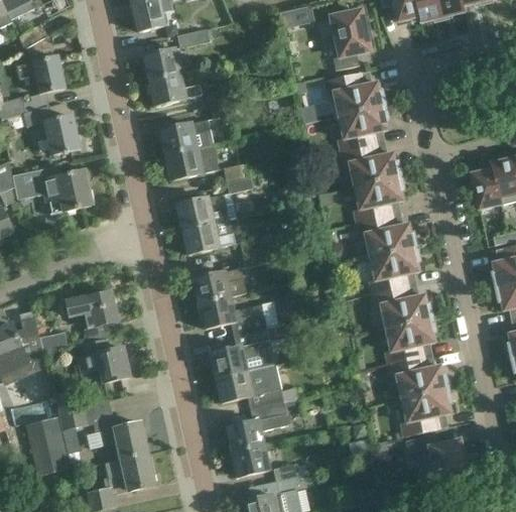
[(0,0),(0,26),(12,21),(11,19),(2,0),(0,0)]
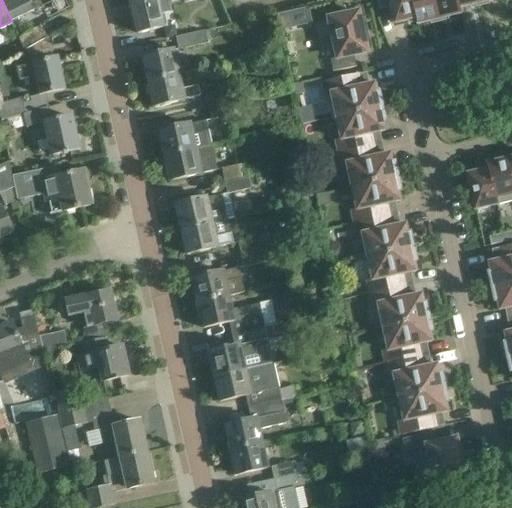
[(2,0),(11,19),(34,7),(30,0),(2,0)]
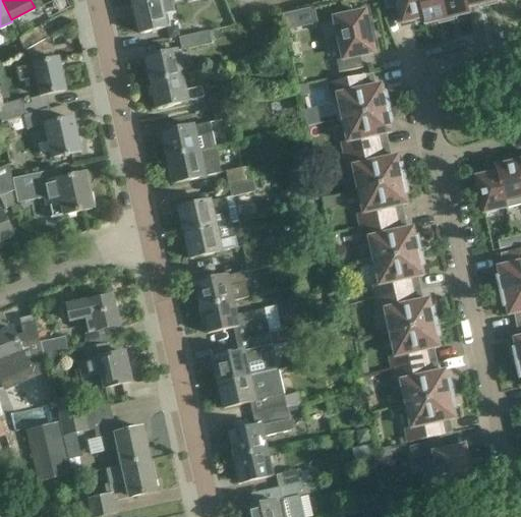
[(132,0),(140,31),(166,25),(166,23),(163,12),(166,11),(172,10),(169,0),(132,0)]
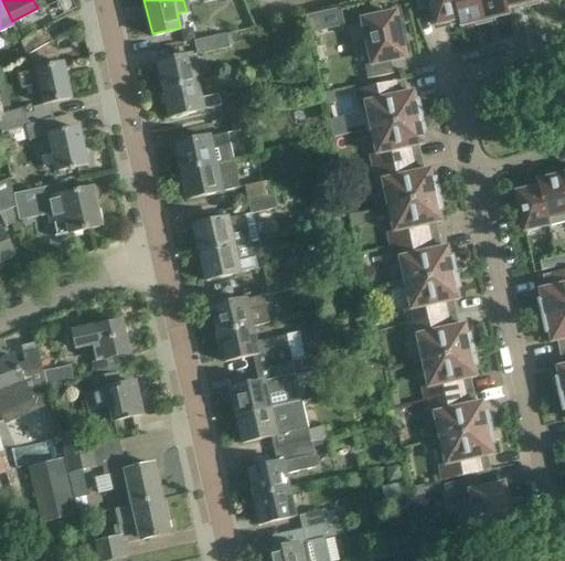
[(461,23),(456,0),(417,0),(419,7),(433,4),(436,22),(459,17),(461,23)]
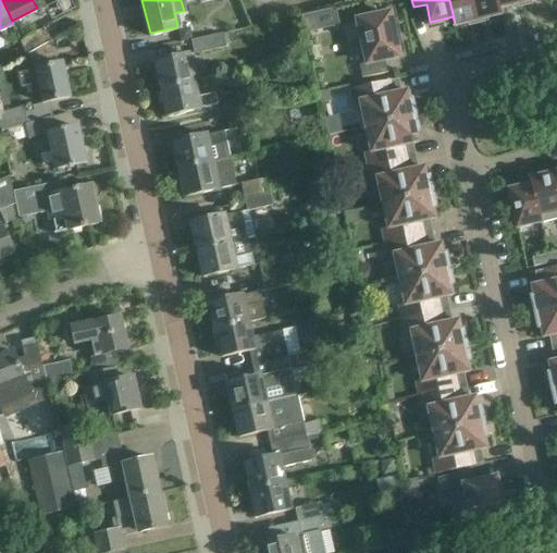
[(478,17),(473,0),(449,0),(455,23),(478,17)]
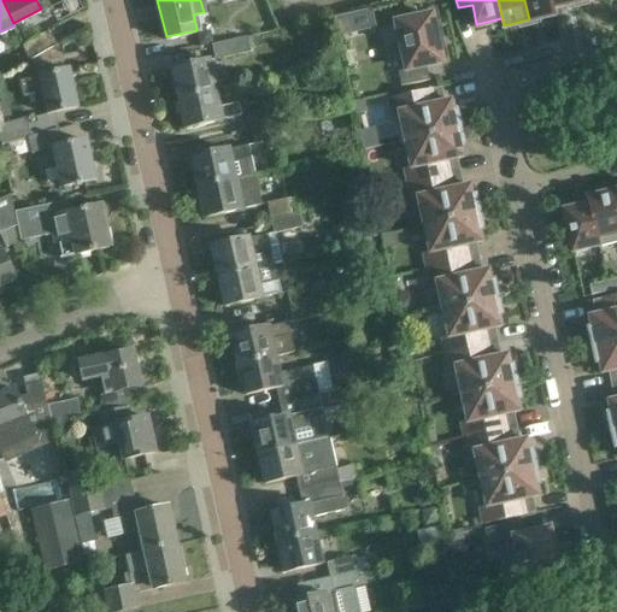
[(524,0),(529,19),(554,13),(551,0),(524,0)]
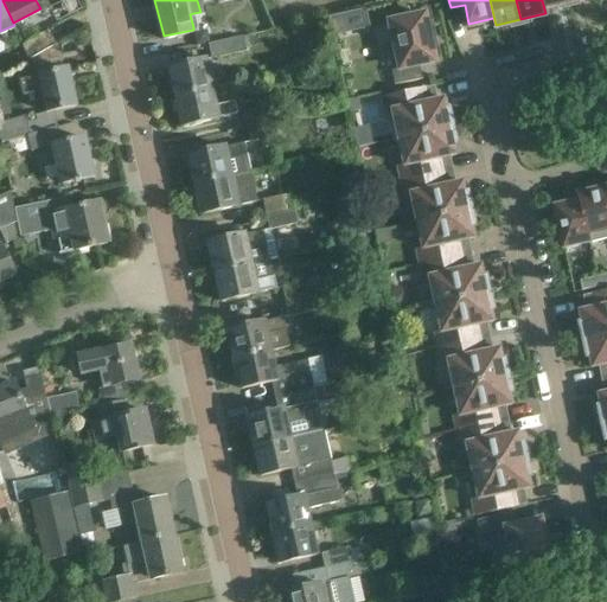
[(542,0),(545,13),(547,13),(544,6),(569,0),(542,0)]
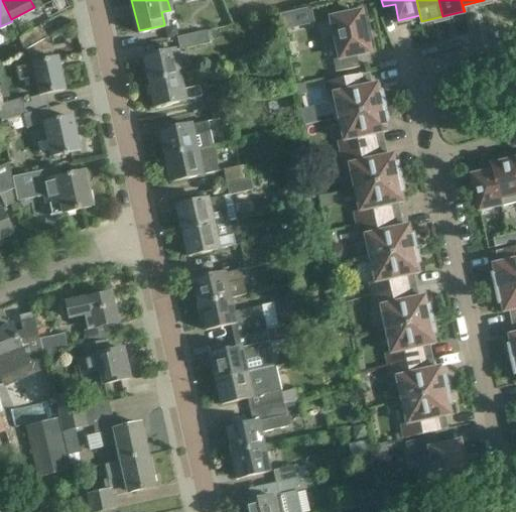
[(314,20),(311,5),(280,12),(283,27),(314,20)]
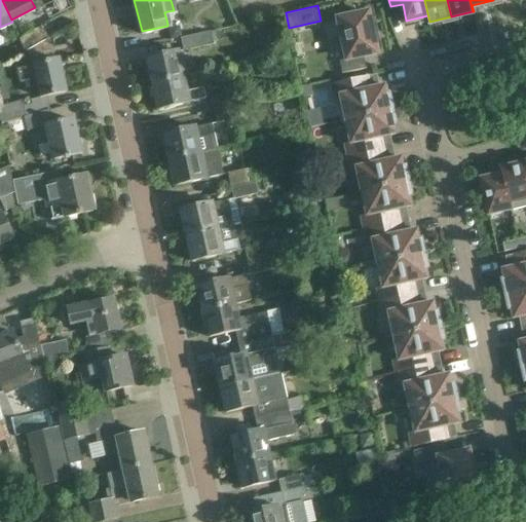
[(370,15),(369,9),(339,16),(347,57),(340,58),(342,71),(367,65),(364,53),(377,50),(373,27),(371,14),(370,15)]
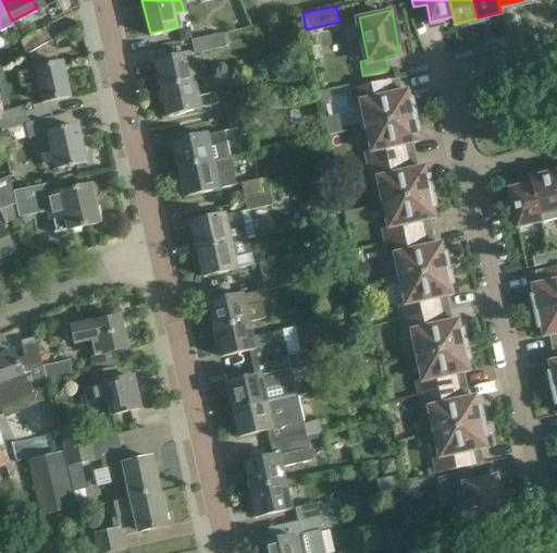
[(44,25),(21,38),(27,51),(32,48),(51,37),(44,25)]
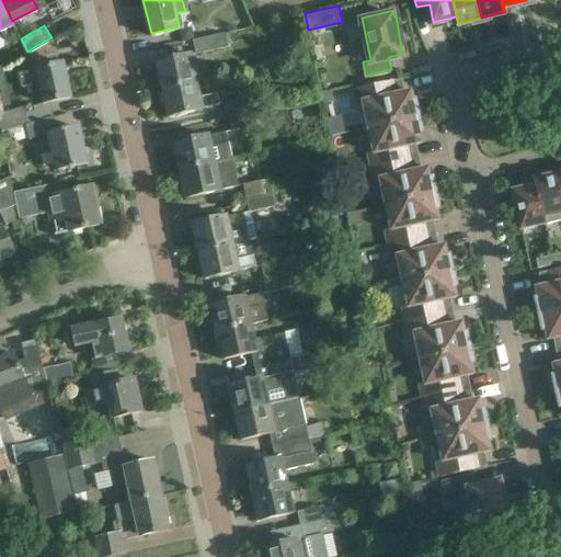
[(195,52),(228,44),(225,30),(192,37),(195,52)]
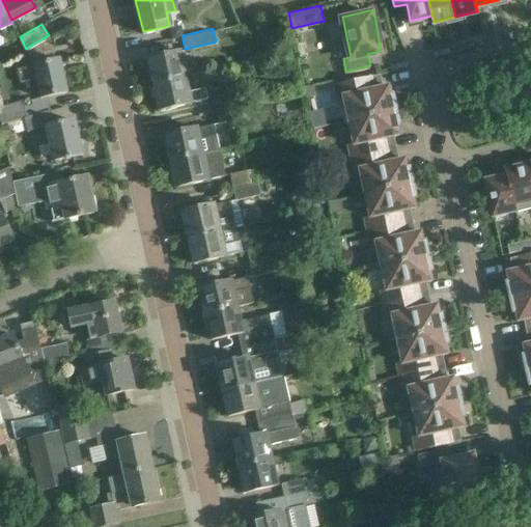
[(154,82),(186,75),(179,49),(148,56),(154,82)]
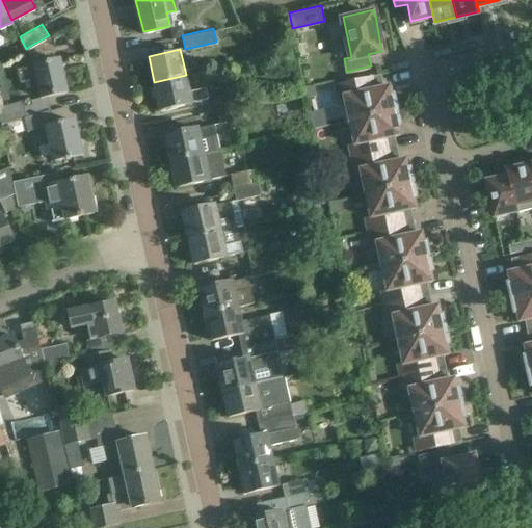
[(32,61),(17,66),(18,69),(20,81),(37,78),(42,96),(68,89),(60,57),(33,63),(32,61)]
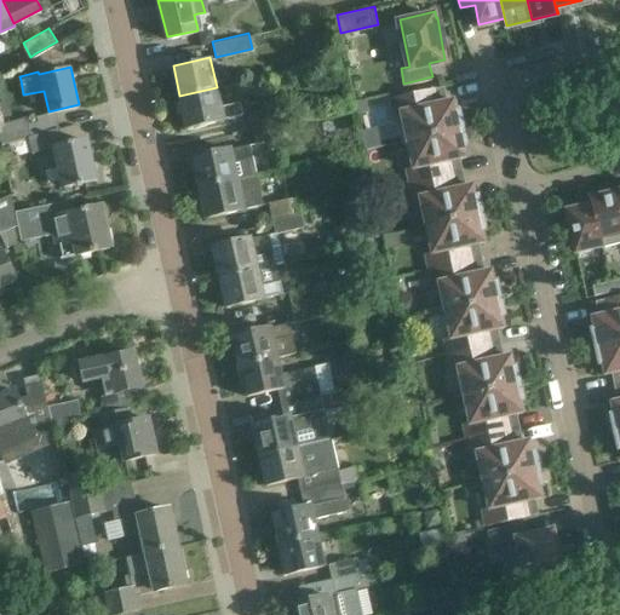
[(407,138),(464,125),(459,108),(457,109),(454,98),(437,102),(435,86),(391,96),(395,113),(402,110),(407,138)]
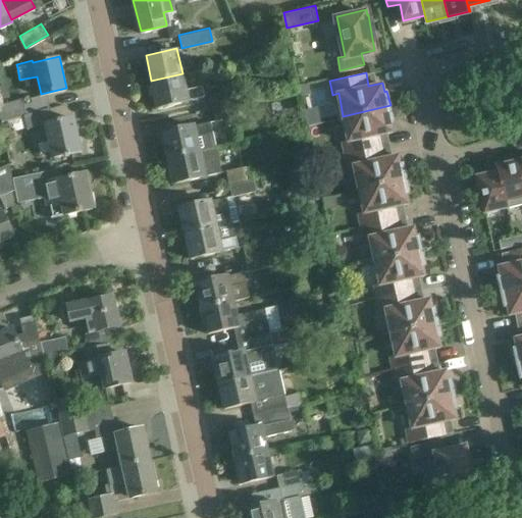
[(151,81),(157,106),(204,96),(201,85),(186,89),(183,73),(151,81)]
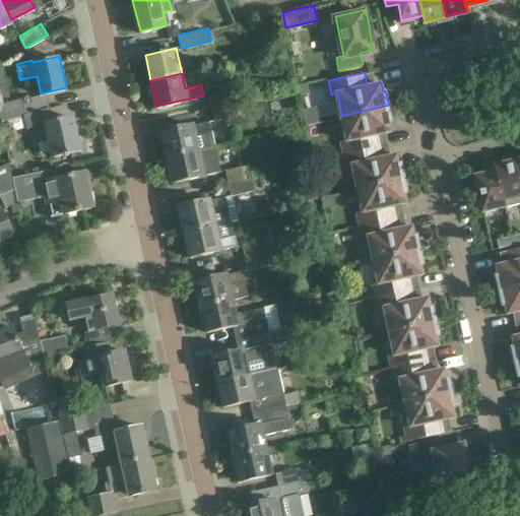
[(310,92),(307,81),(299,83),(301,93),(310,92)]
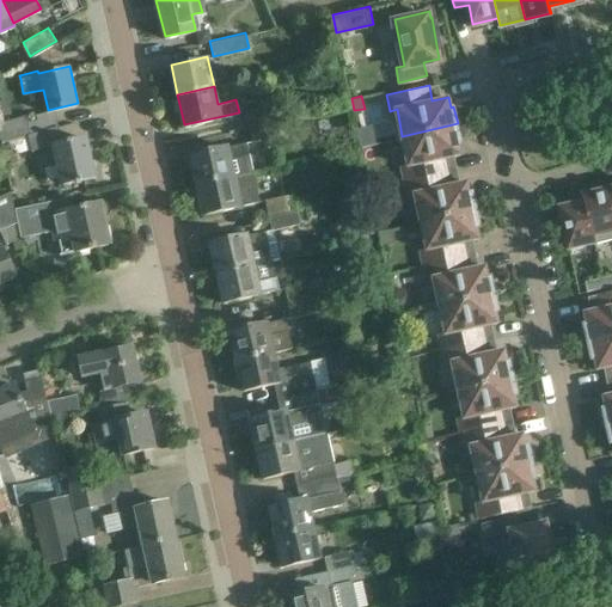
[(281,102),(245,110),(249,124),(277,118),(285,117),(281,102)]
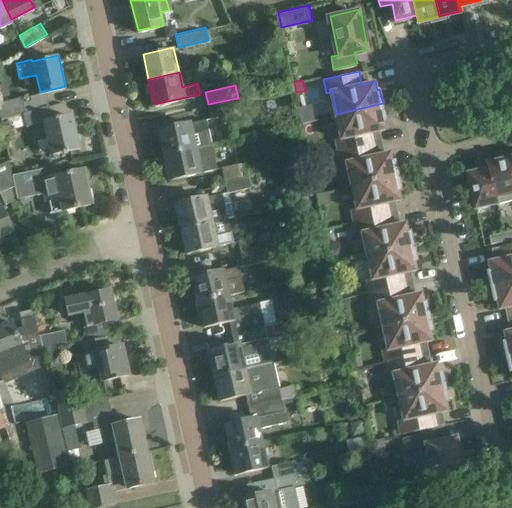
[(22,95),(0,100),(0,113),(1,118),(23,111),(26,110),(22,95)]
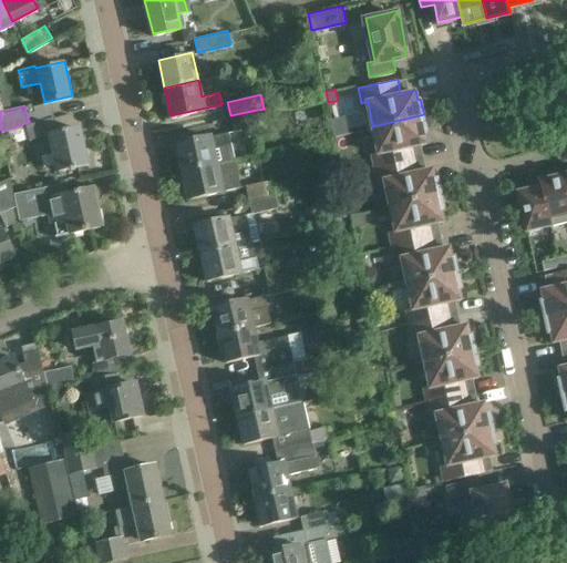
[(234,130),(260,124),(257,110),(230,115),(234,130)]
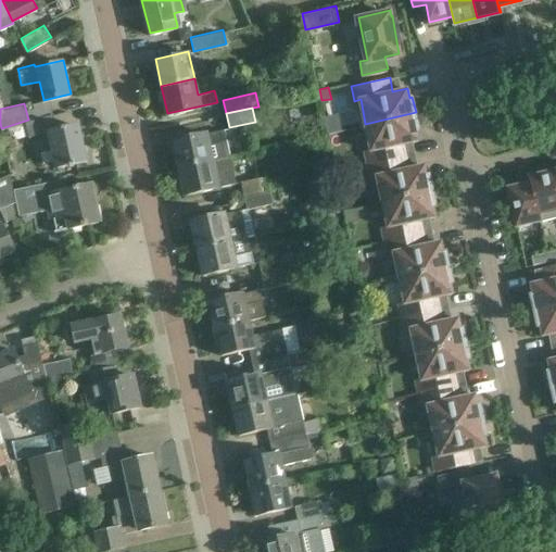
[(28,120),(25,121),(25,123),(28,136),(47,132),(54,167),(64,165),(64,164),(86,160),(77,124),(58,128),(53,114),(53,112),(28,120)]
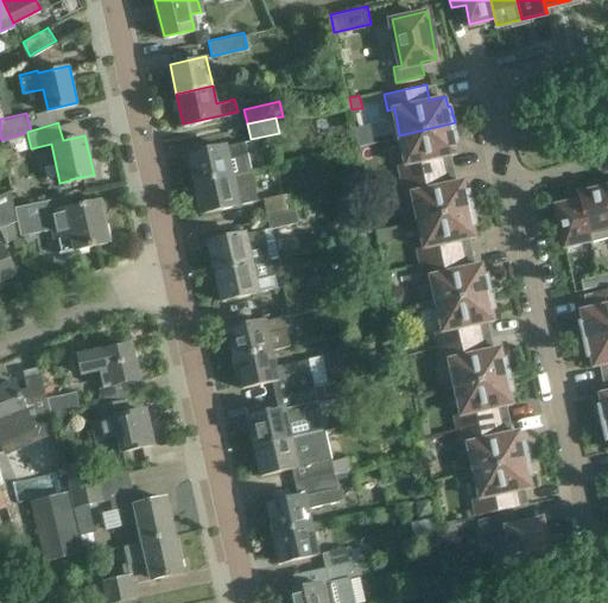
[(374,141),(369,122),(353,126),(358,145),(374,141)]
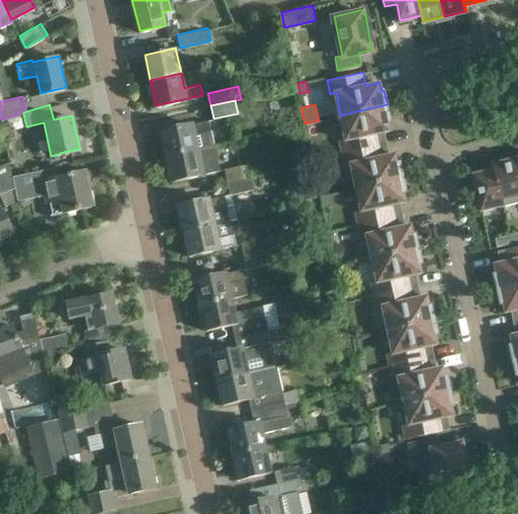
[(343,152),(378,144),(376,132),(390,129),(387,119),(391,119),(387,104),(340,115),(345,138),(340,139),(343,152)]
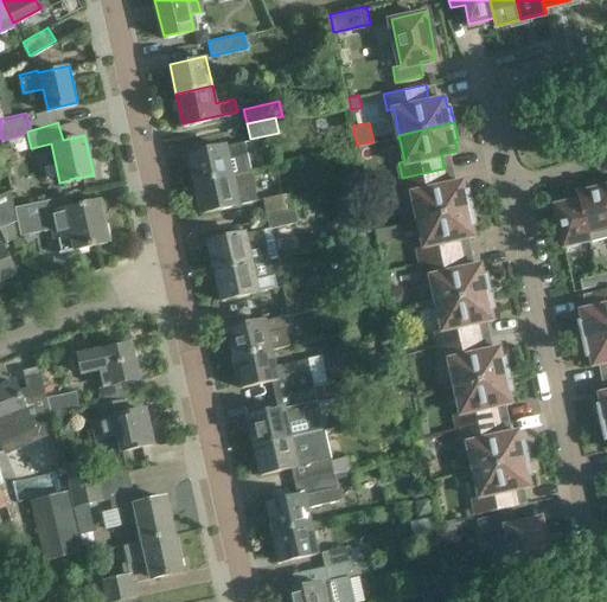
[(251,168),(249,168),(246,153),(243,140),(189,152),(196,181),(251,168)]
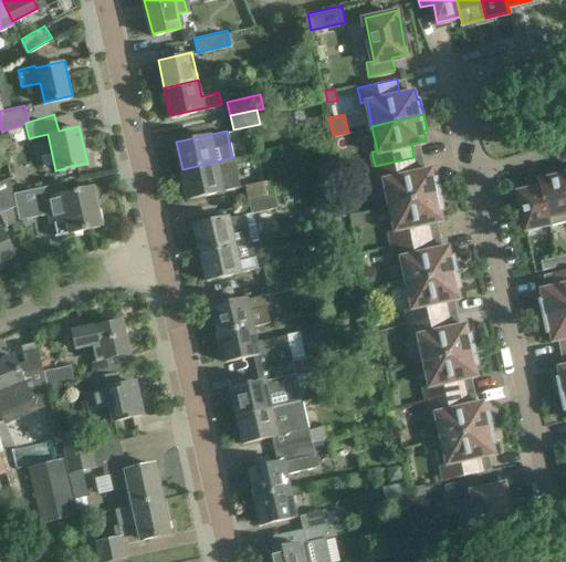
[(239,186),(237,175),(238,174),(234,157),(182,169),(188,197),(239,186)]
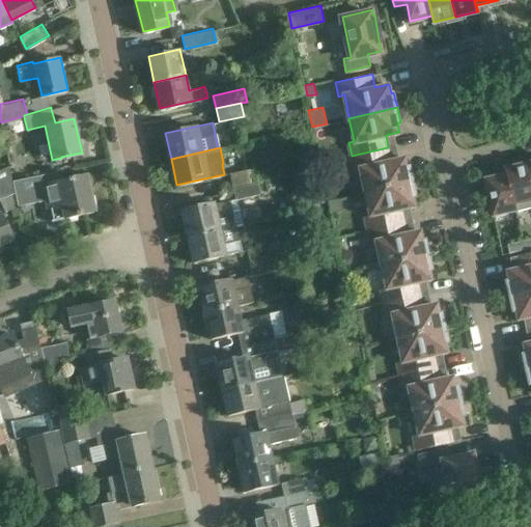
[(365,191),(413,181),(410,166),(407,166),(404,157),(391,160),(388,147),(352,156),(355,169),(360,168),(365,191)]
